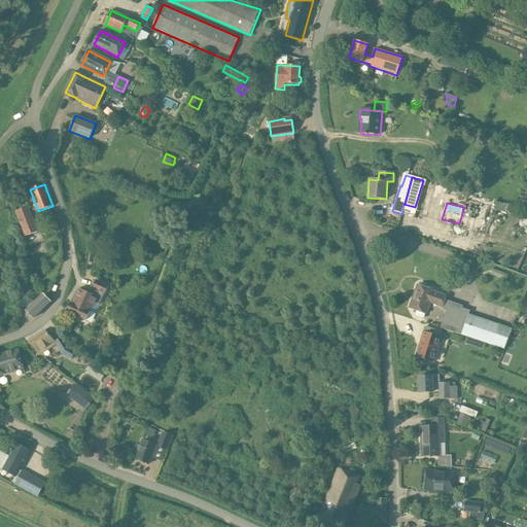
[(38,232),(28,206),(15,211),(25,237),(38,232)]
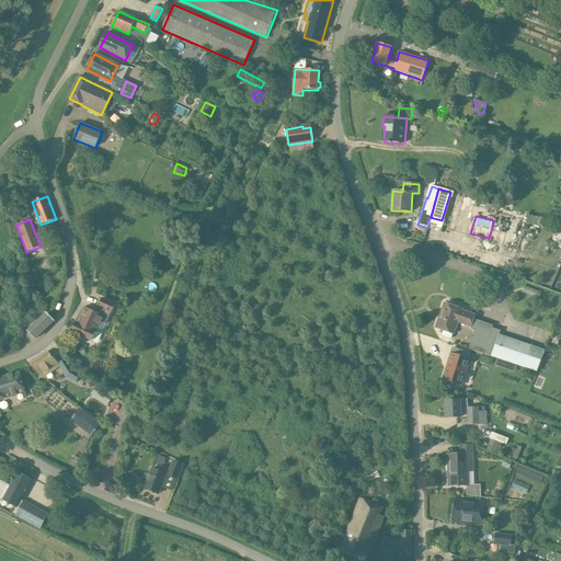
[(524,286),(522,293),(539,298),(541,293),(524,286)]
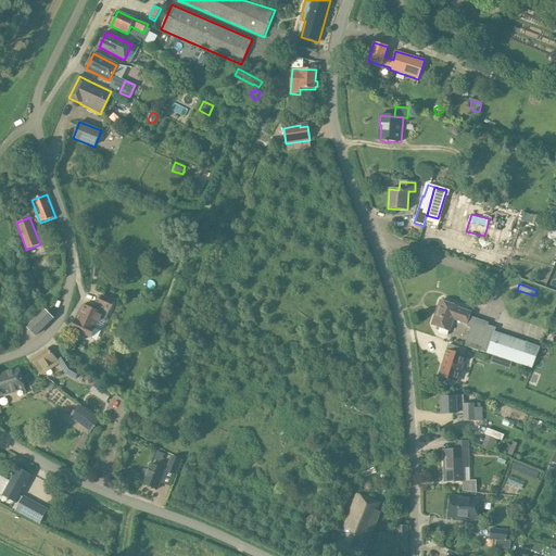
[(114,302),(101,295),(98,303),(97,304),(98,305),(96,311),(84,305),(76,320),(74,320),(71,328),(91,338),(100,318),(104,320),(110,310),(114,302)]
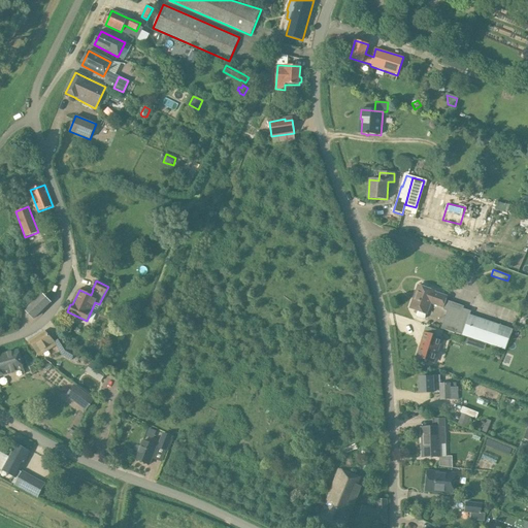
[(435,292),(418,286),(409,308),(418,311),(416,316),(417,318),(423,320),(425,319),(430,303),(442,307),(444,310),(447,311),(440,329),(455,334),(455,333),(468,337),(475,340),(505,351),(513,330),(469,315),(470,311),(463,309),(464,306),(446,300),(447,297),(434,293),(435,292)]
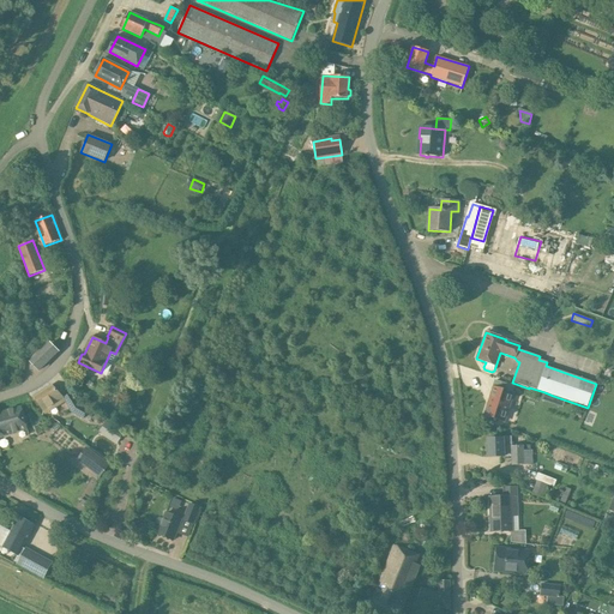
[(60,353),(50,343),(30,362),(40,372),(60,353)]
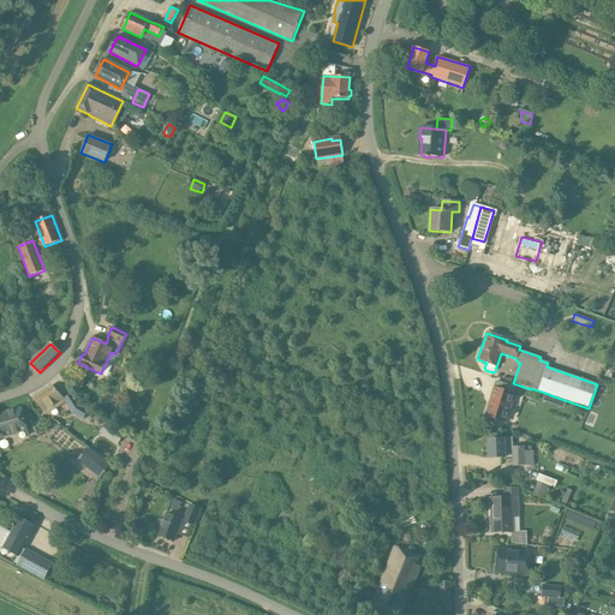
[(65,401),(52,387),(35,398),(46,415),(65,401)]
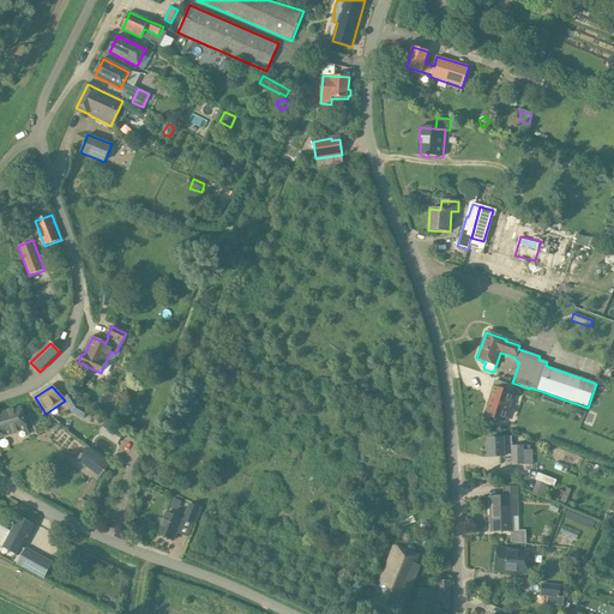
[(494,387),(485,416),(501,421),(511,393),(494,387)]
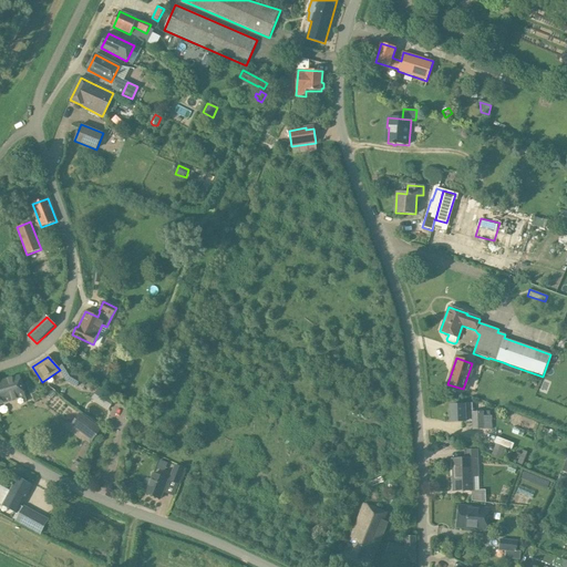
[(503,362),(501,369),(508,371),(511,366),(503,362)]
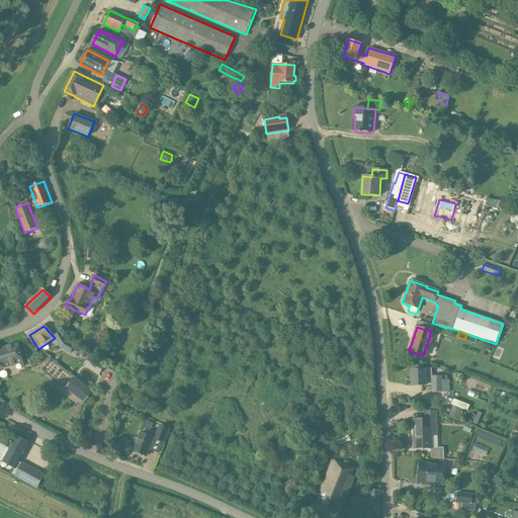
[(66,338),(58,343),(61,349),(70,354),(74,346),(68,342),(66,338)]
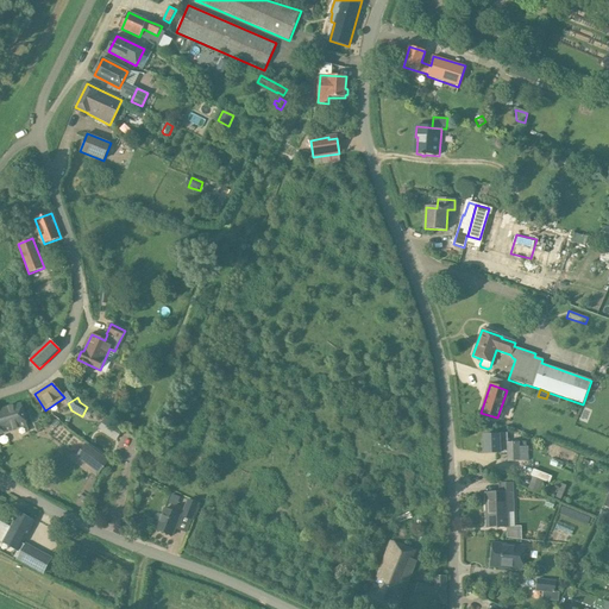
[(0,431),(25,425),(20,406),(0,410),(0,431)]
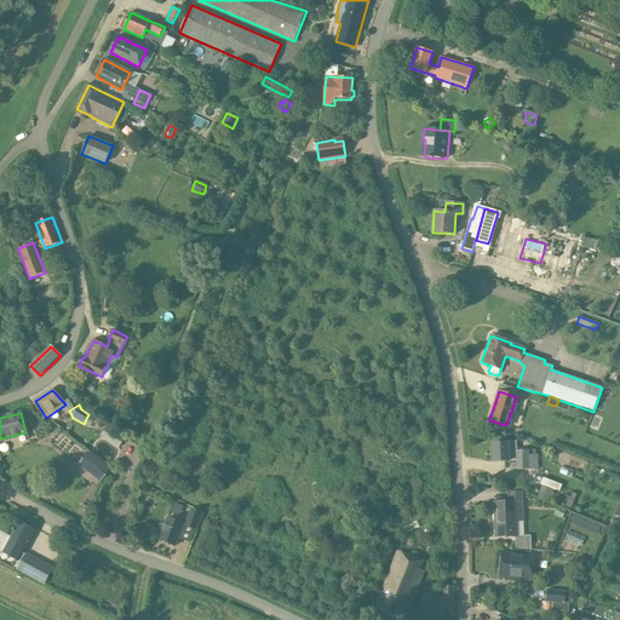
[(125,437),(107,425),(101,436),(119,448),(125,437)]
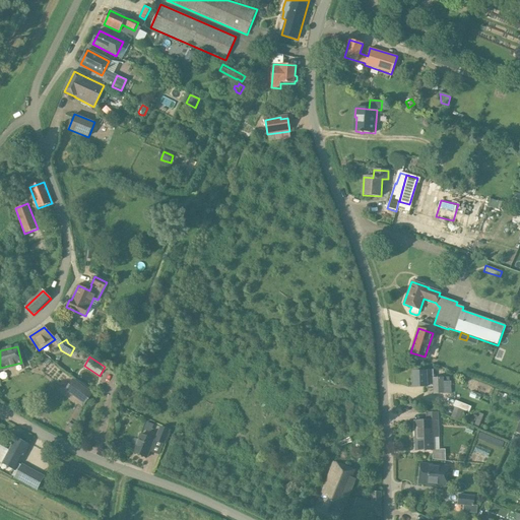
[(434,378),(434,370),(426,370),(426,372),(413,372),(413,379),(412,380),(412,384),(413,385),(413,388),(433,387),(434,394),(451,394),(451,381),(450,381),(449,377),(434,378)]
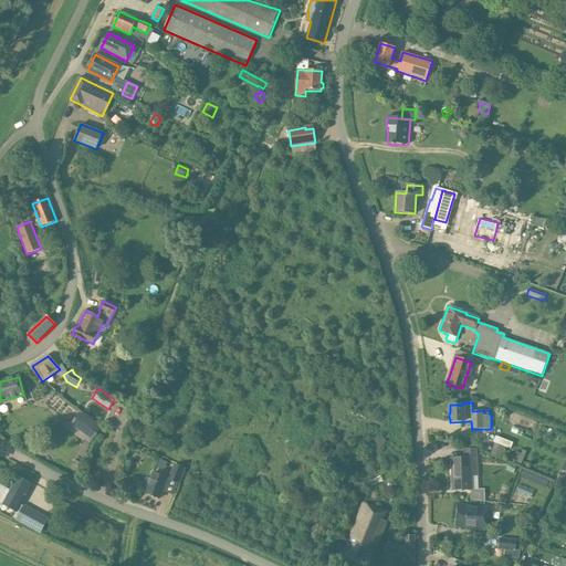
[(80,411),(71,425),(92,440),(102,428),(80,411)]
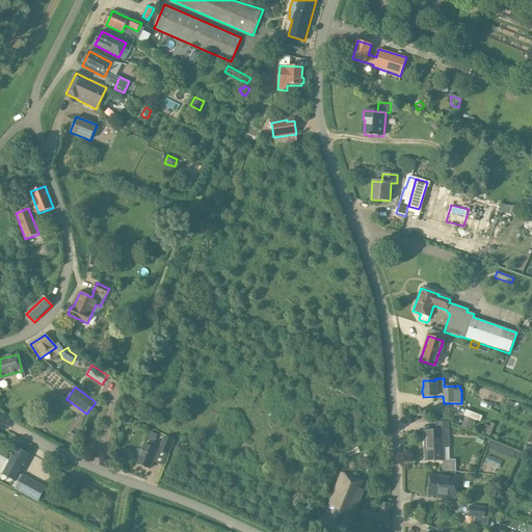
[(482,400),(480,406),(490,410),(493,404),(482,400)]
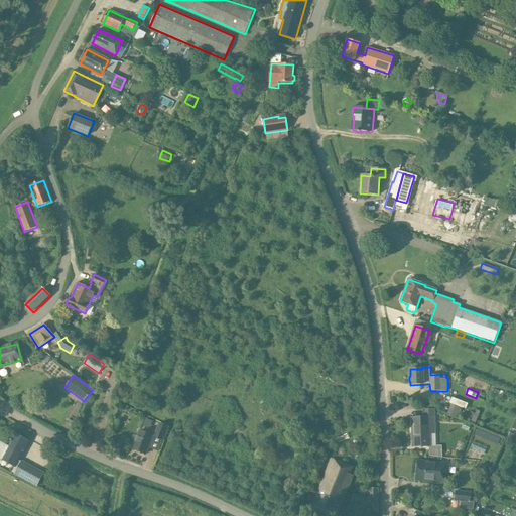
[(347,396),(342,407),(348,409),(352,398),(347,396)]
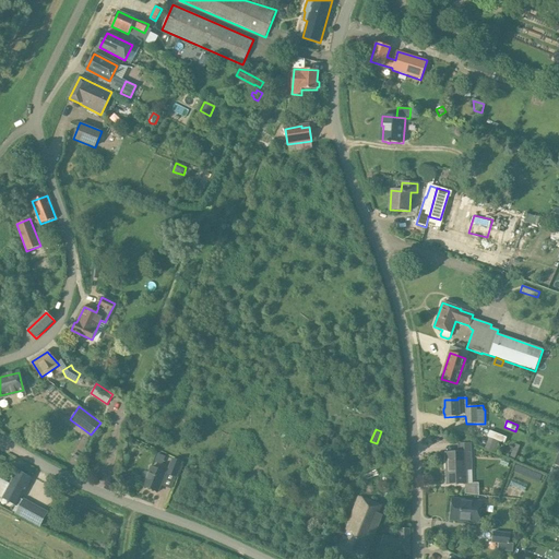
[(491,433),(486,448),(495,451),(501,437),(491,433)]
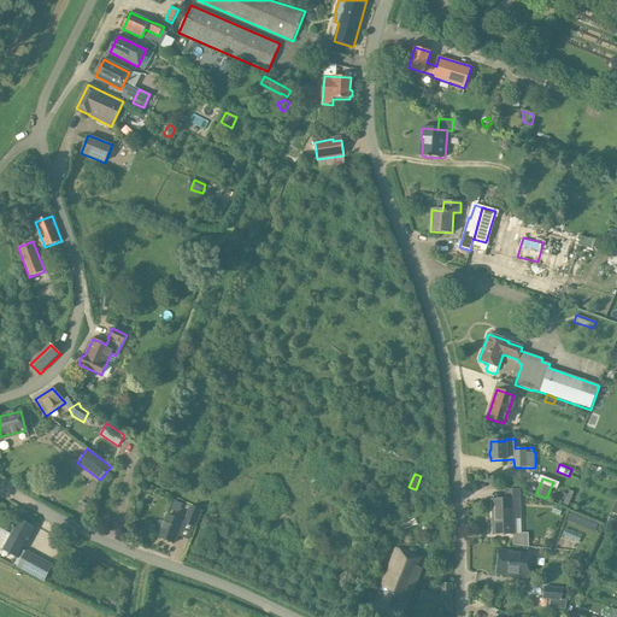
[(522,519),(519,489),(505,489),(506,499),(492,500),(494,535),(515,534),(513,519),(522,519)]
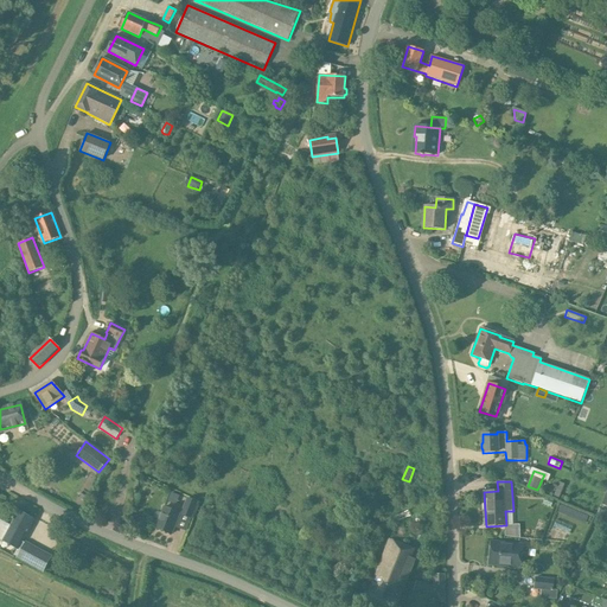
[(198,502),(187,498),(180,515),(192,519),(198,502)]
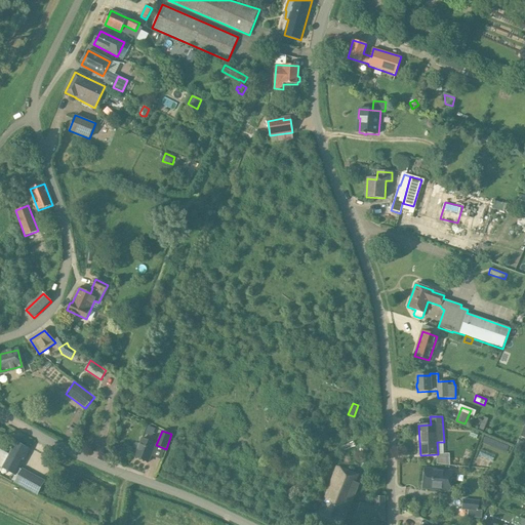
[(471,431),(469,436),(476,439),(478,433),(471,431)]
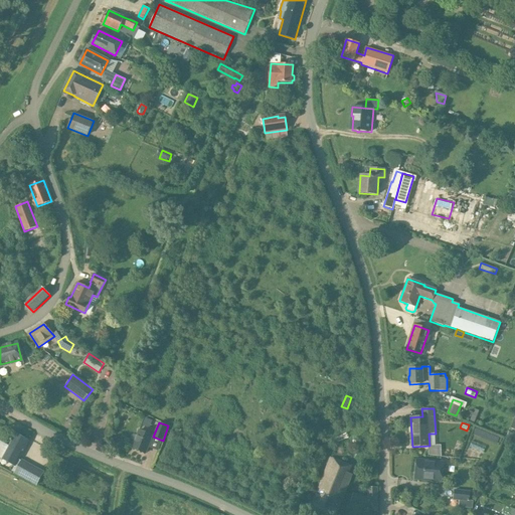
[(130,441),(131,443),(134,444),(132,449),(145,454),(152,436),(140,431),(137,437),(134,436),(132,437),(130,441)]
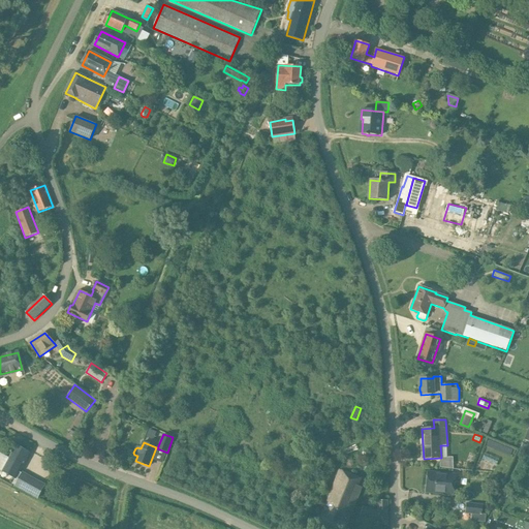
[(30,454),(16,445),(12,452),(11,450),(10,453),(11,453),(9,458),(1,454),(0,455),(0,470),(16,479),(30,454)]
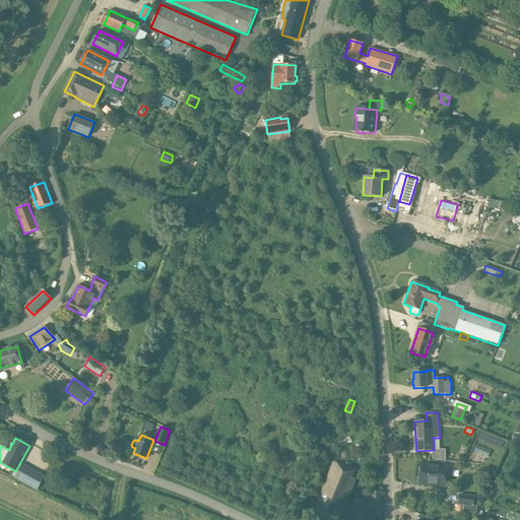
[(476,445),(473,452),(488,458),(491,451),(476,445)]
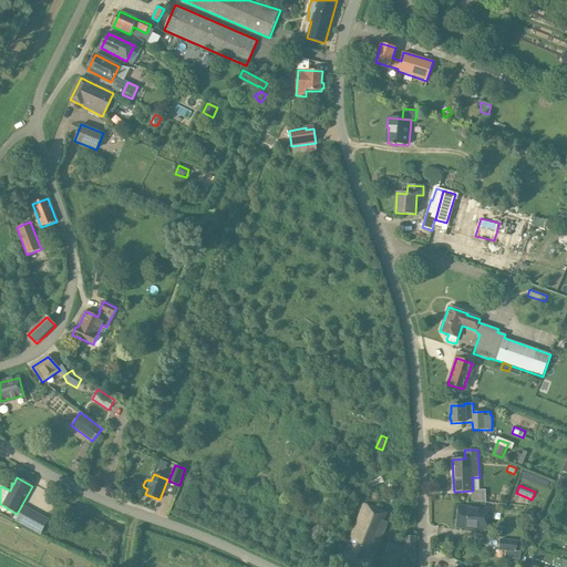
[(389,513),(364,503),(339,565),(346,566),(375,566),(375,564),(372,563),(389,523),(385,521),(389,513)]
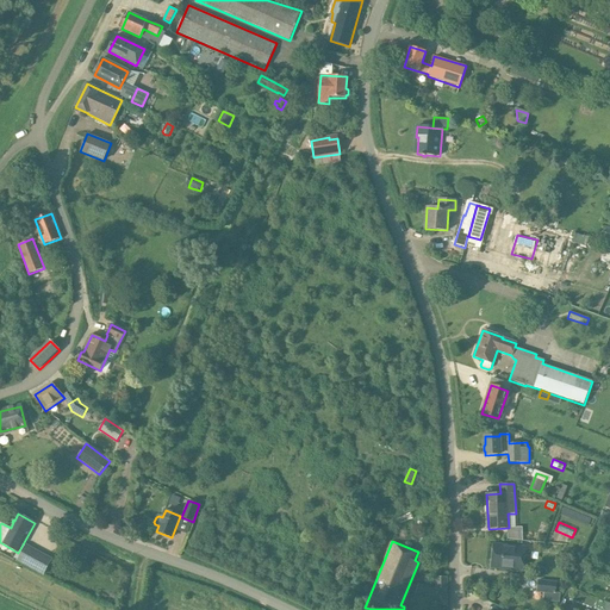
[(526,548),(493,545),(492,565),(512,567),(511,570),(523,571),(526,548)]
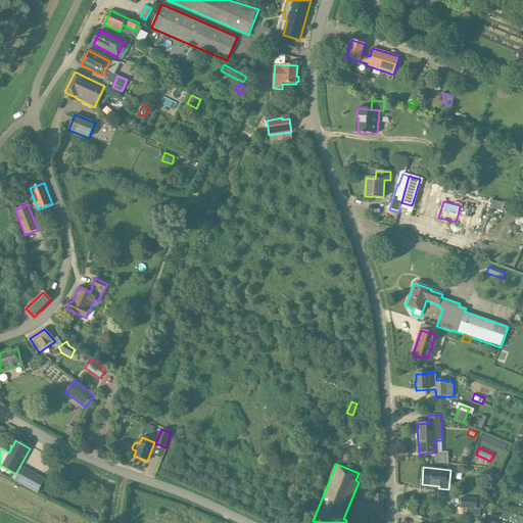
[(44,480),(35,474),(28,487),(37,492),(44,480)]
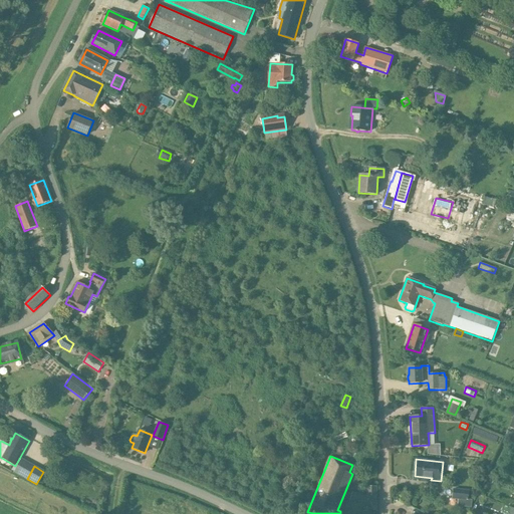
[(469,490),(453,488),(452,499),(459,500),(458,506),(472,507),(472,500),(469,499),(469,490)]
